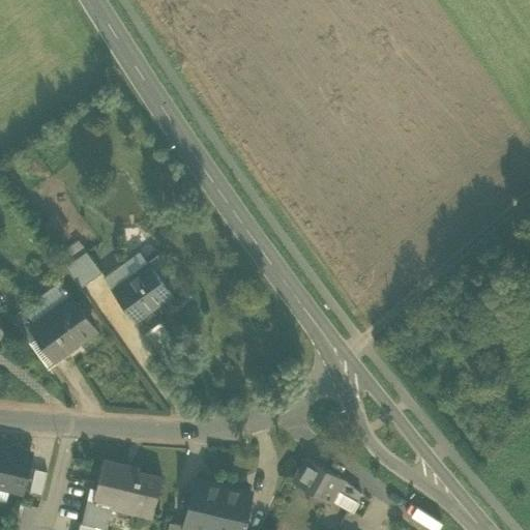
[(57,256),(65,266),(72,261),(65,249),(57,256)]
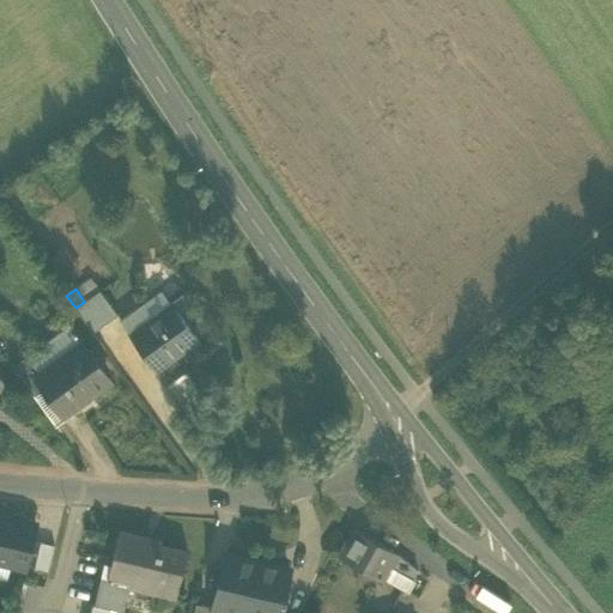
[(76,308),(92,332),(117,314),(101,291),(84,302),(76,308)]
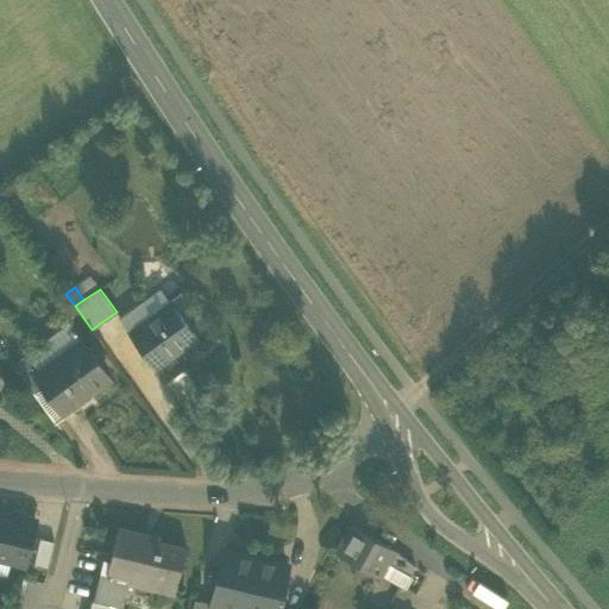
[(127,331),(155,368),(196,338),(170,300),(127,331)]
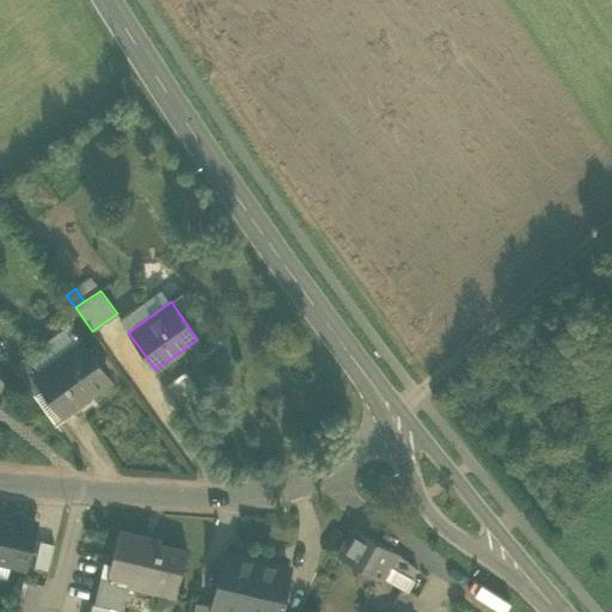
[(546,324),(554,332),(568,319),(561,312),(546,324)]
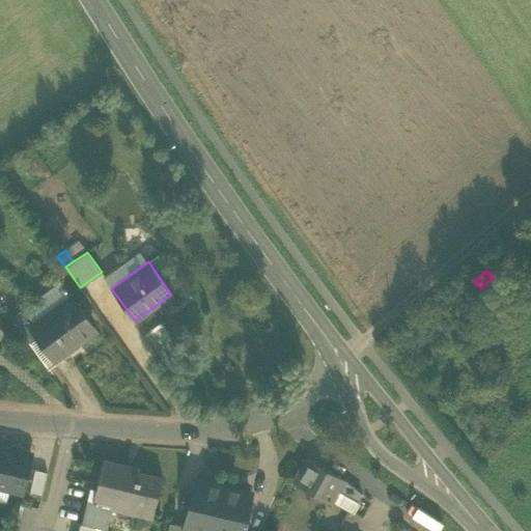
[(59,281),(23,307),(34,323),(55,307),(56,309),(73,298),(59,281)]
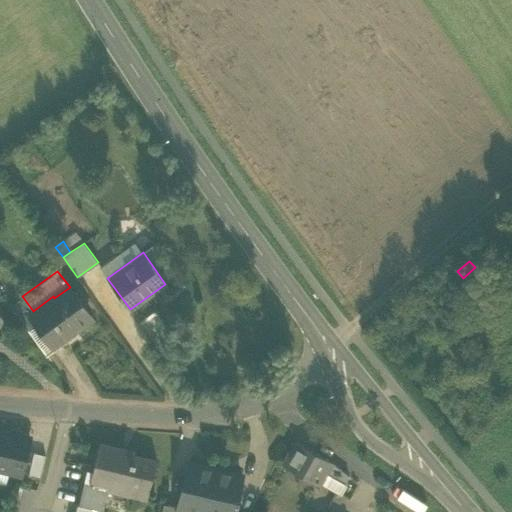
[(39,321),(54,342),(73,328),(74,329),(91,317),(70,287),(54,298),(53,296),(33,311),(32,311),(39,321)]
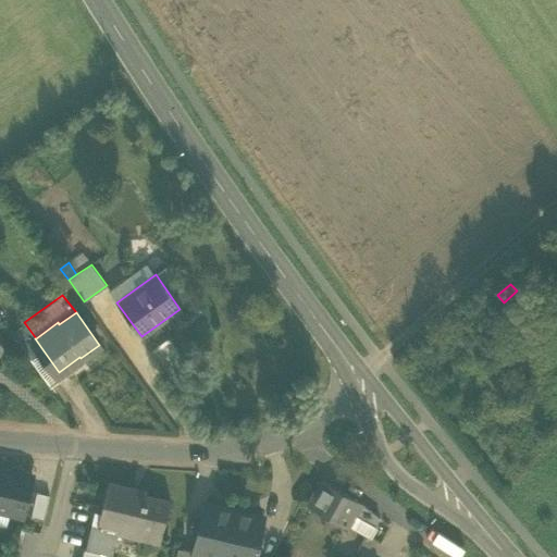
[(11,332),(29,358),(42,349),(35,338),(36,338),(24,322),(11,332)]
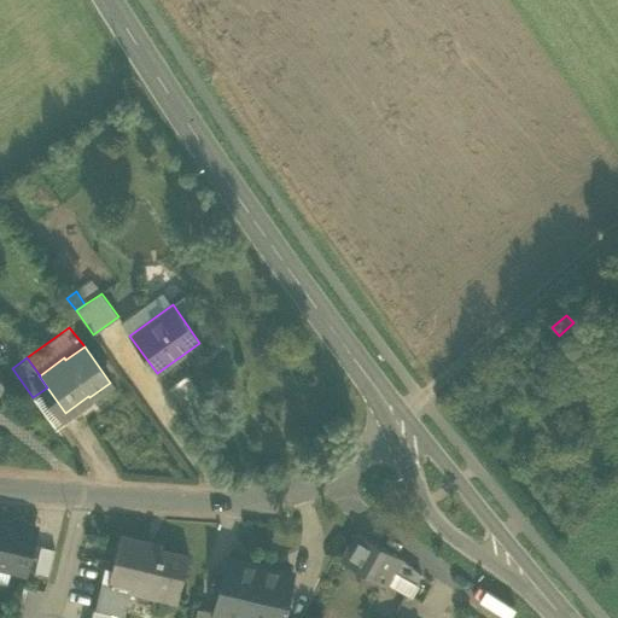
[(204,400),(188,377),(168,391),(185,413),(204,400)]
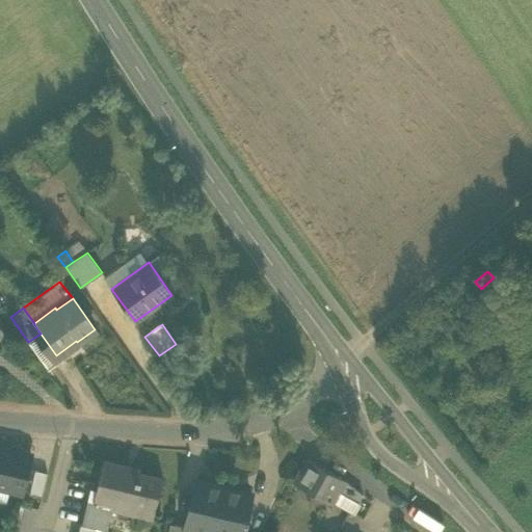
[(0,489),(8,491),(9,487),(24,490),(31,457),(0,449),(0,489)]
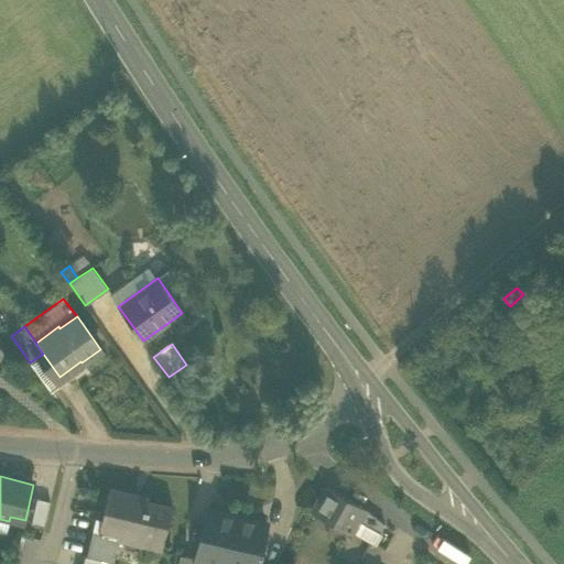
[(144,543),(162,546),(171,507),(129,497),(131,492),(109,487),(98,531),(98,532),(117,537),(120,538),(121,534),(145,540),(144,543)]
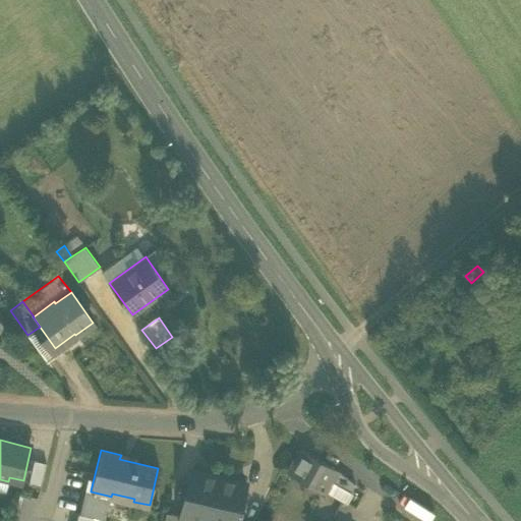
[(289,471),(327,493),(332,483),(339,472),(336,471),(300,451),(289,471)]
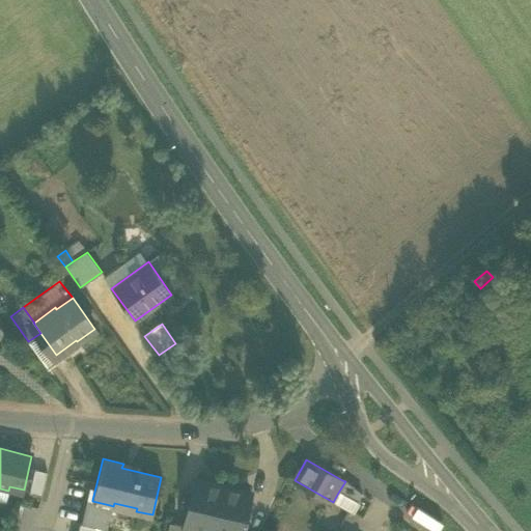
[(47,472),(35,469),(29,494),(40,496),(47,472)]
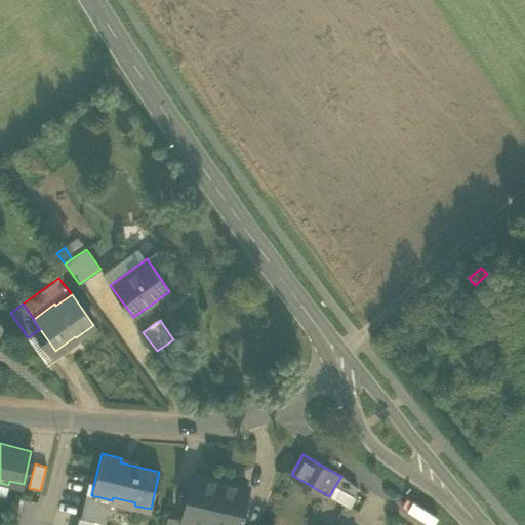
[(191,522),(202,524),(209,524),(220,481),(193,474),(183,520),(191,522)]
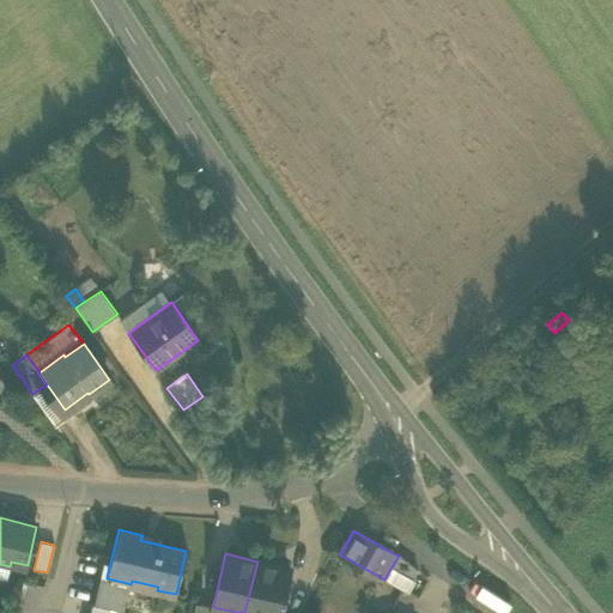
[(390,569),(411,581),(418,570),(399,556),(390,569)]
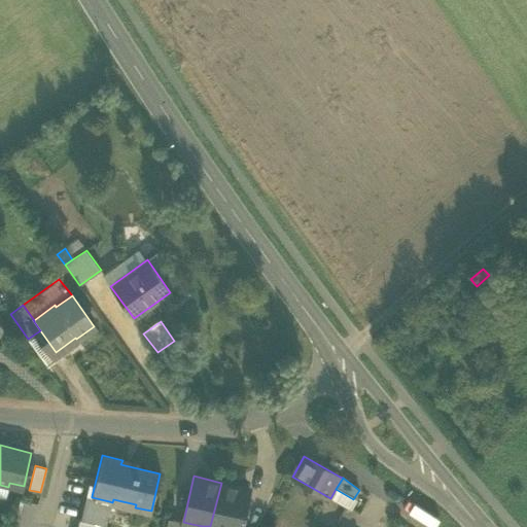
[(239,526),(248,489),(221,483),(210,526),(239,526)]
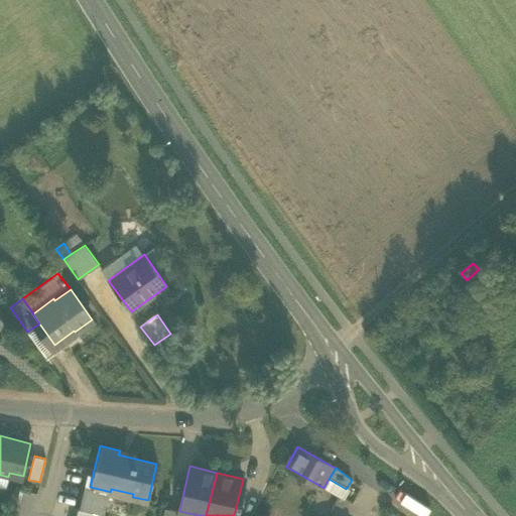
[(0,487),(6,489),(8,477),(0,475),(0,487)]
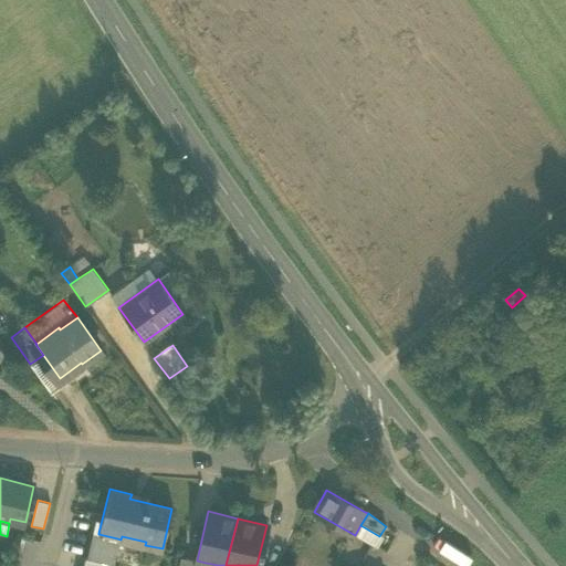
[(111,565),(113,565),(118,543),(117,542),(117,538),(98,534),(98,533),(93,532),(86,559),(111,565)]
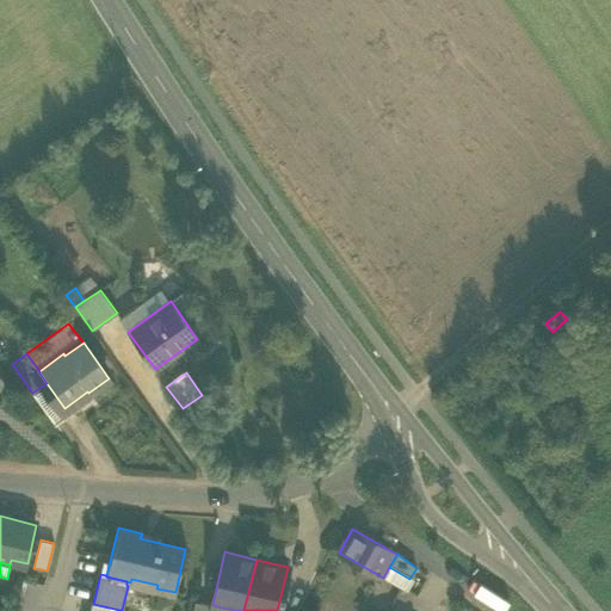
[(130,582),(156,588),(158,585),(131,579),(130,582)]
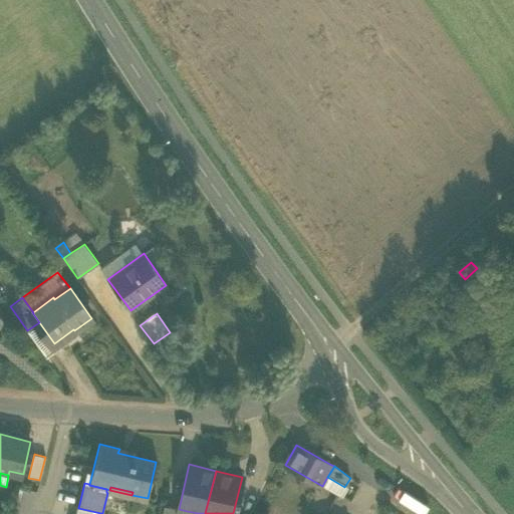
[(132,495),(109,490),(106,489),(106,492),(107,493),(147,502),(148,498),(132,495)]
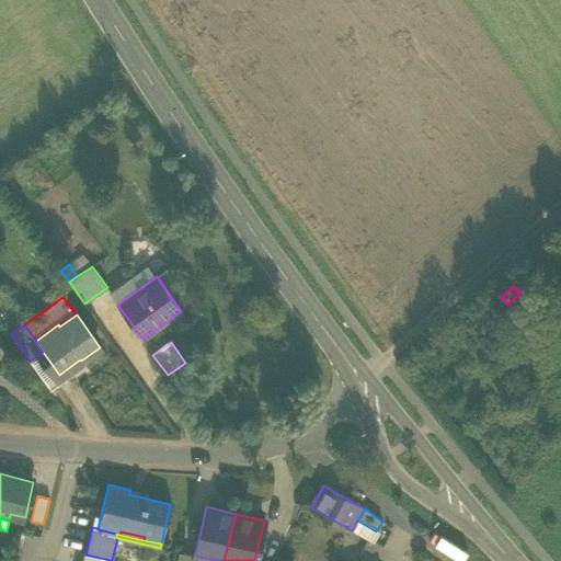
[(176,560),(194,560),(195,556),(179,551),(176,560)]
